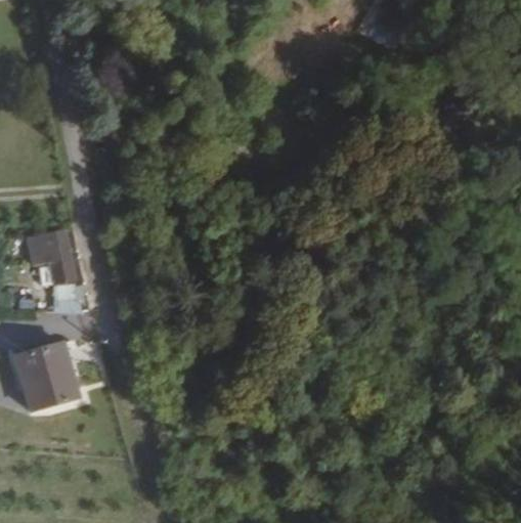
[(372,0),(359,24),(396,42),(418,0),(372,0)]
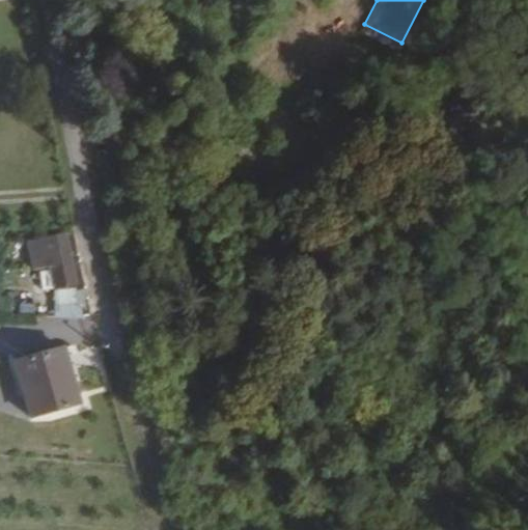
[(74,286),(66,234),(29,241),(34,271),(51,268),(54,289),(74,286)]
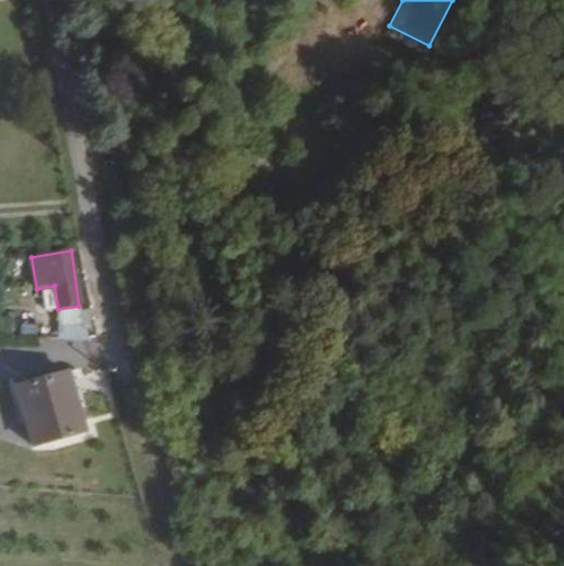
[(94,338),(92,322),(58,322),(57,338),(94,338)]
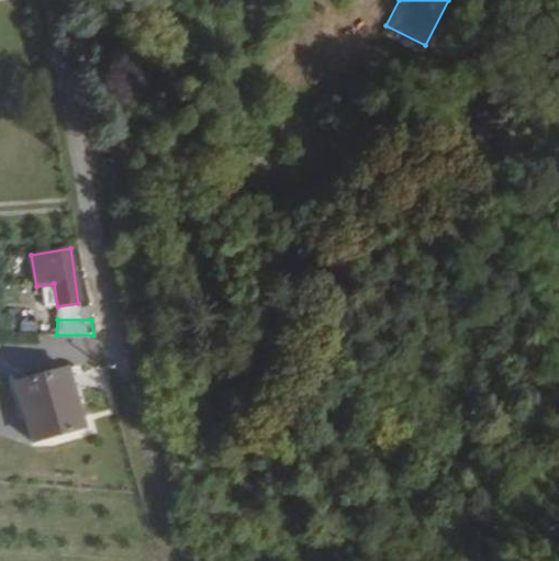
[(86,429),(73,370),(19,381),(32,441),(86,429)]
